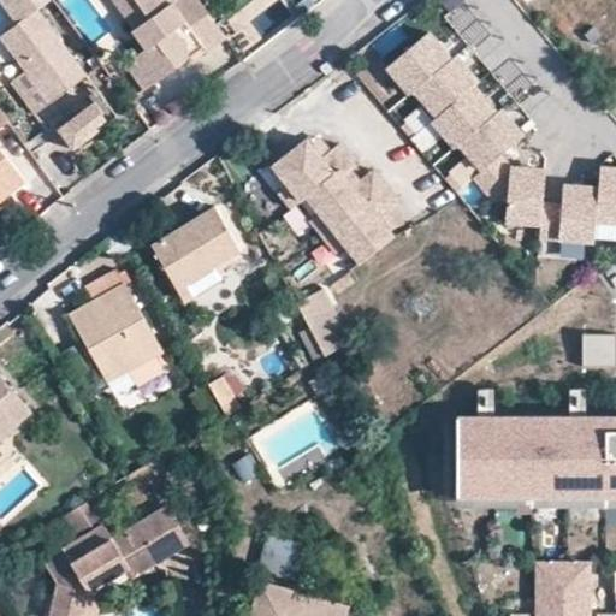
[(150,18),(137,0),(116,0),(137,28),(150,18)]
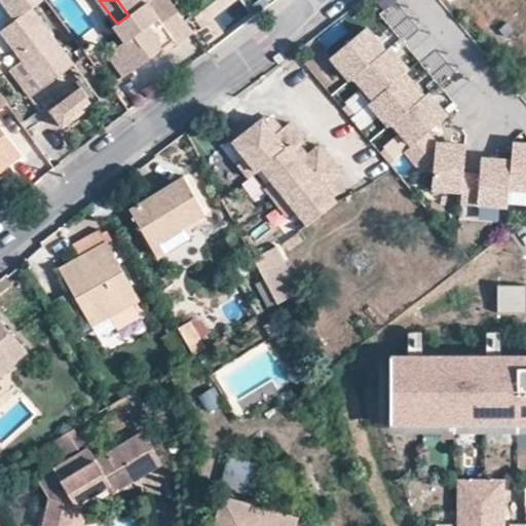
[(192,32),(170,0),(149,0),(150,0),(149,0),(117,0),(128,15),(117,24),(115,26),(124,42),(108,54),(124,76),(162,46),(158,39),(168,31),(173,39),(177,44),(192,32)]
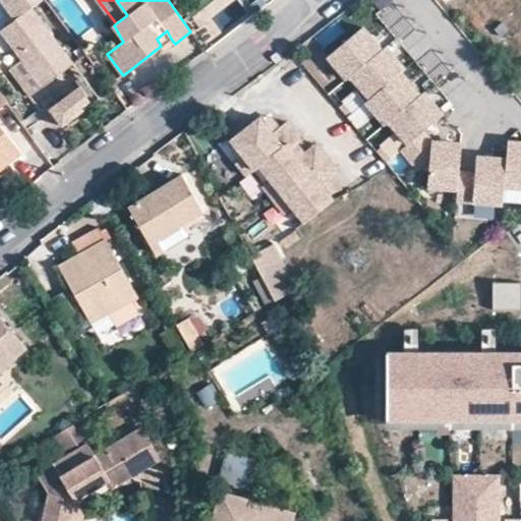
[(393,0),(381,0),(373,8),(391,24),(404,10),(393,0)]
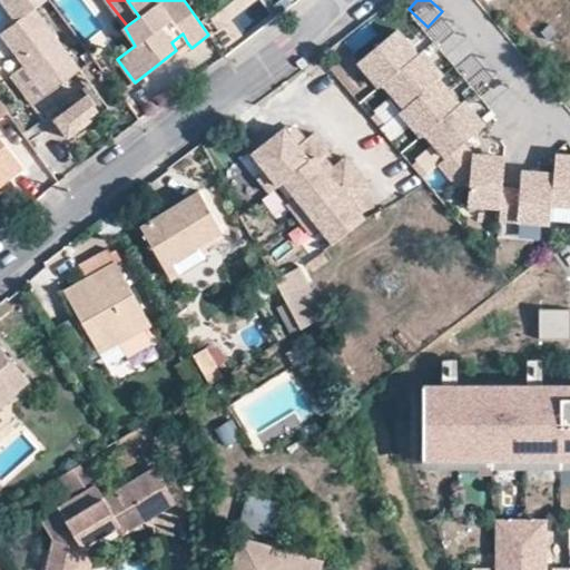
[(20,56),(47,92),(80,67),(33,7),(1,31),(20,56)]
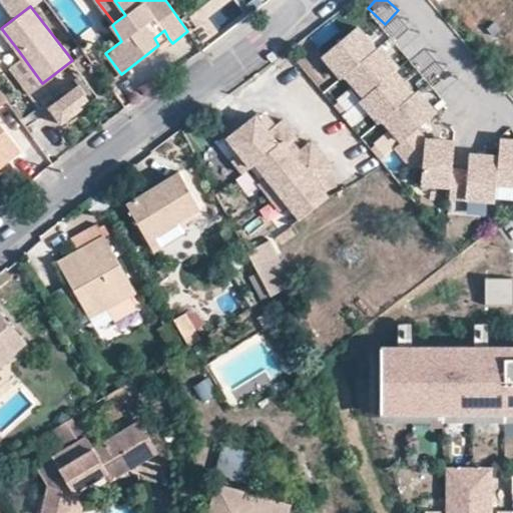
[(158,45),(168,38),(164,30),(154,38),(158,45)]
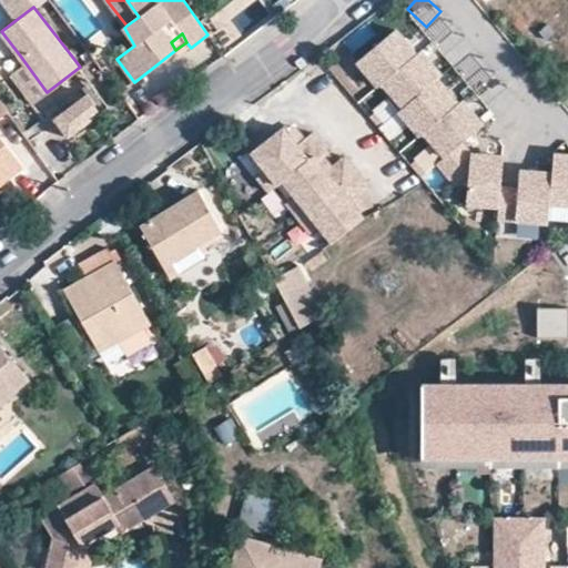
[(398,33),(362,64),(381,88),(386,83),(418,57),(398,33)]
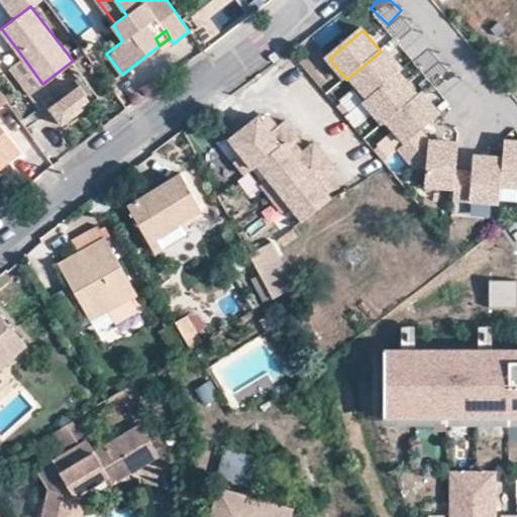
[(381,52),(351,76),(370,99),(400,74),(403,71),(385,48),(381,52)]
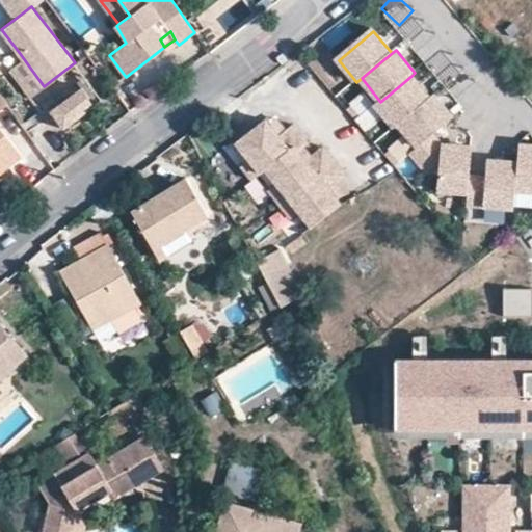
[(30,96),(44,86),(19,52),(5,61),(30,96)]
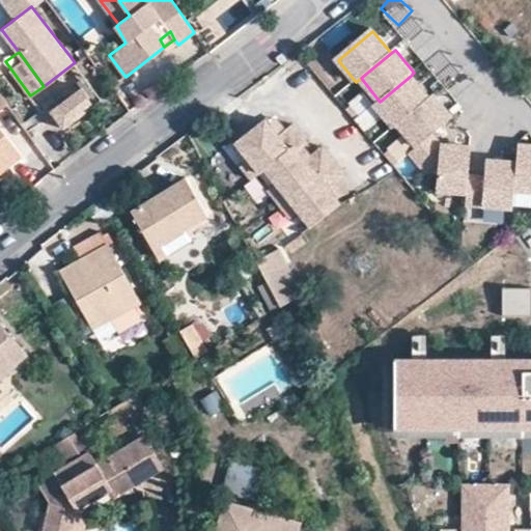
[(380,102),(375,105),(395,129),(399,126),(429,100),(411,76),(380,102)]
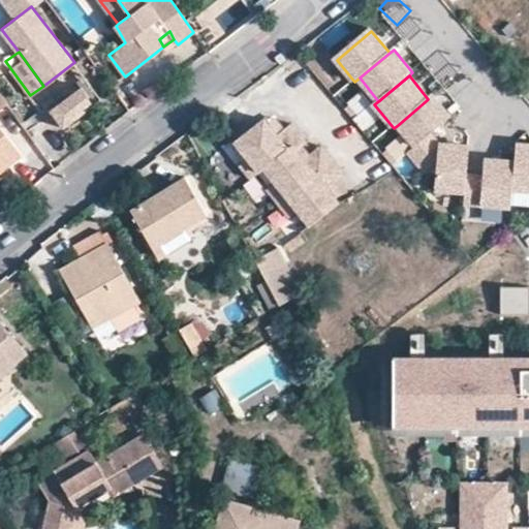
[(89,84),(83,88),(94,105),(101,100),(89,84)]
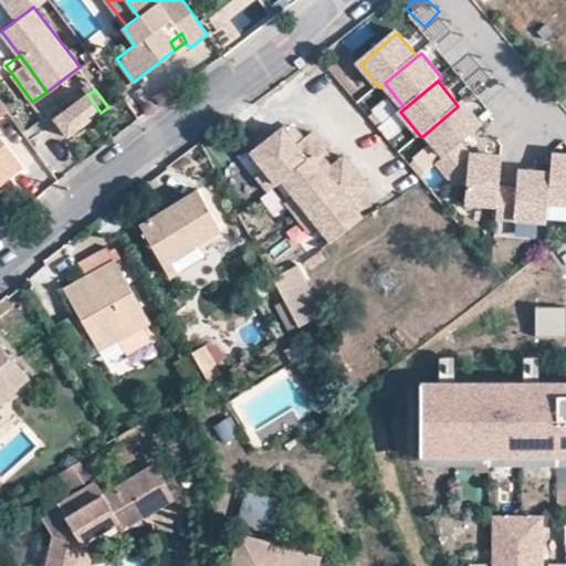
[(101,113),(88,94),(54,118),(67,137),(101,113)]
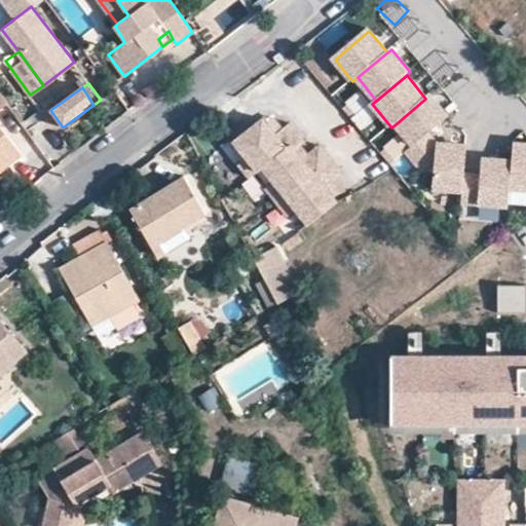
[(0,111),(9,105),(0,91),(0,111)]
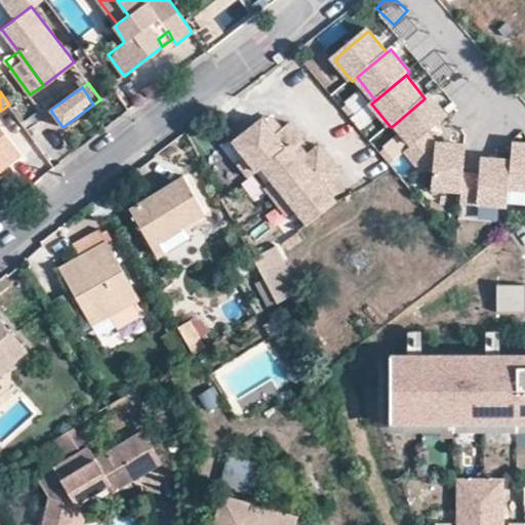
[(341,107),(364,131),(379,116),(357,92),(341,107)]
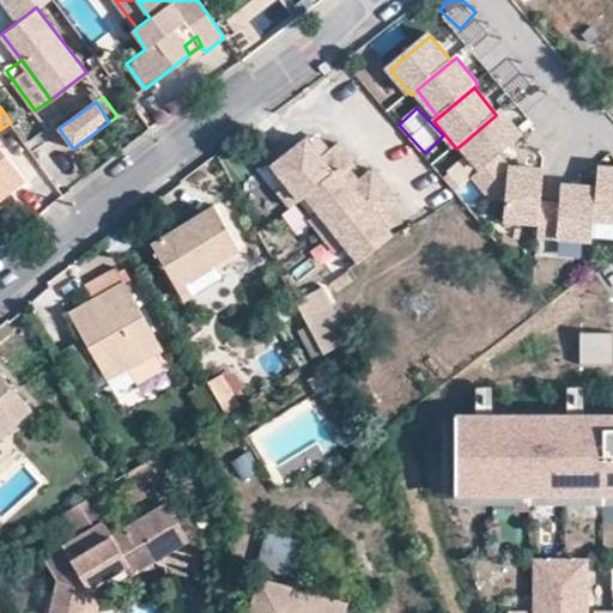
[(496,115),(461,145),(484,171),(499,157),(523,138),(501,111),(496,115)]
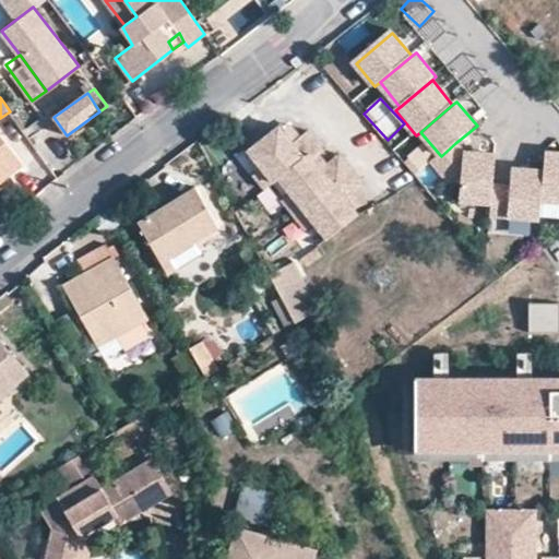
[(283,133),(292,144),(299,139),(289,128),(283,133)]
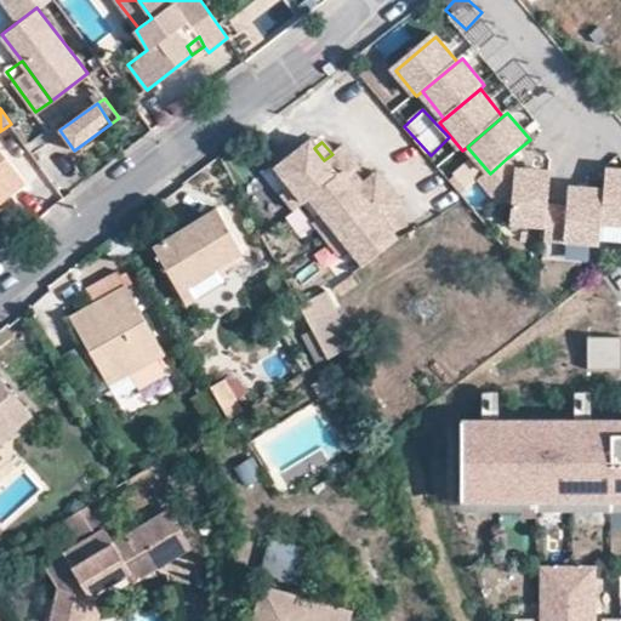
[(309,143),(275,171),(291,189),(305,205),(311,201),(324,217),(351,249),(366,267),(399,240),(396,234),(385,222),(393,216),(404,206),(377,174),(366,183),(358,189),(348,178),(357,172),(360,169),(341,147),(332,154),(324,160),(314,148),(309,143)]
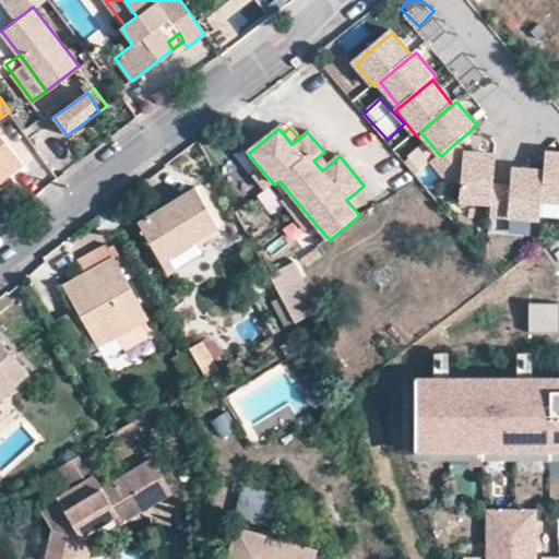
[(0,185),(25,165),(0,133),(0,185)]
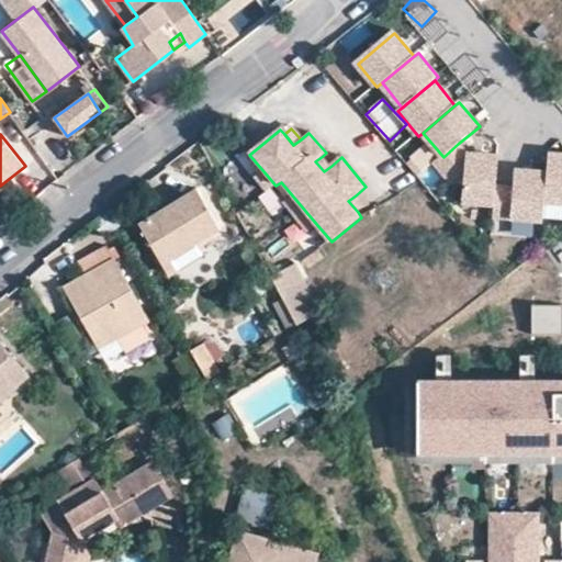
[(469,157),(458,144),(444,157),(437,163),(454,184),(467,184),(465,205),(495,208),(497,188),(498,159),(469,157)]
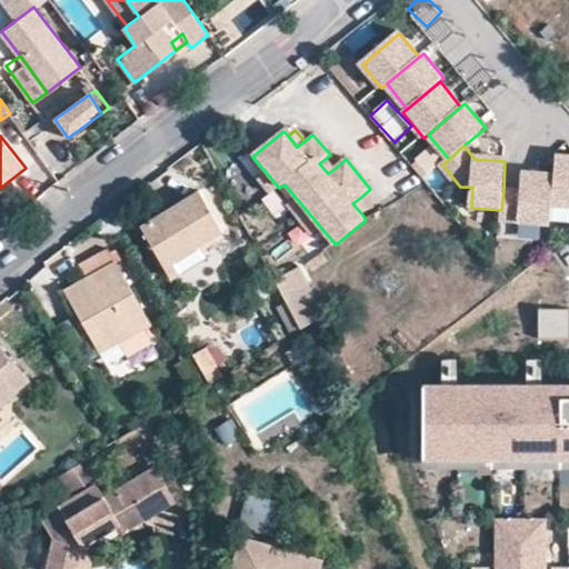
[(327,158),(319,163),(328,173),(336,168),(327,158)]
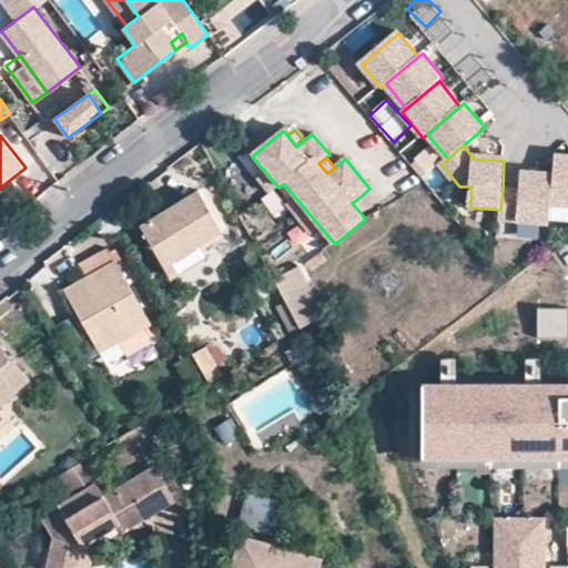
[(567,159),(556,158),(554,175),(551,206),(567,208),(567,159)]
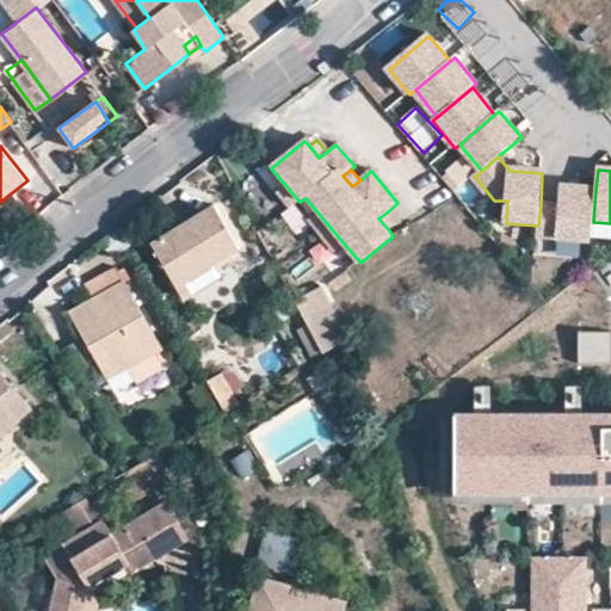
[(300,202),(287,186),(278,192),(291,209),(300,202)]
